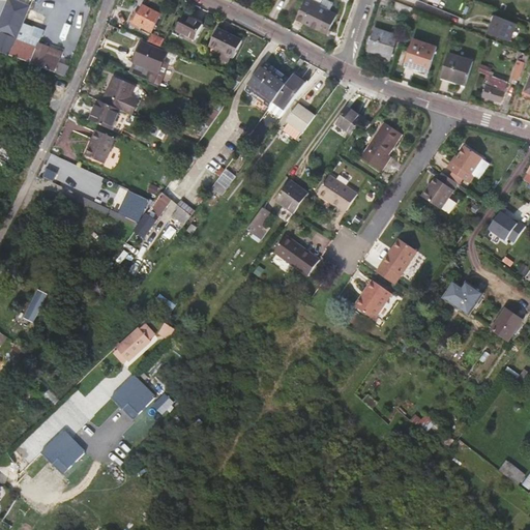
[(17,0),(9,0),(0,22),(0,35),(13,4),(29,10),(31,5),(17,0)]
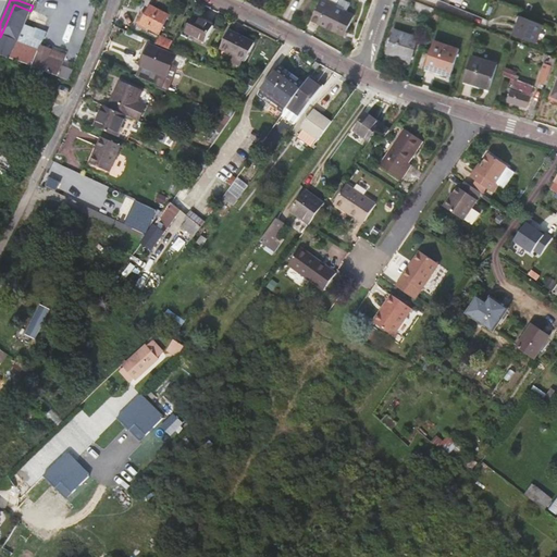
[(350,3),(343,0),(341,0),(338,5),(327,0),(321,0),(312,20),(346,36),(355,15),(347,11),(350,3)]
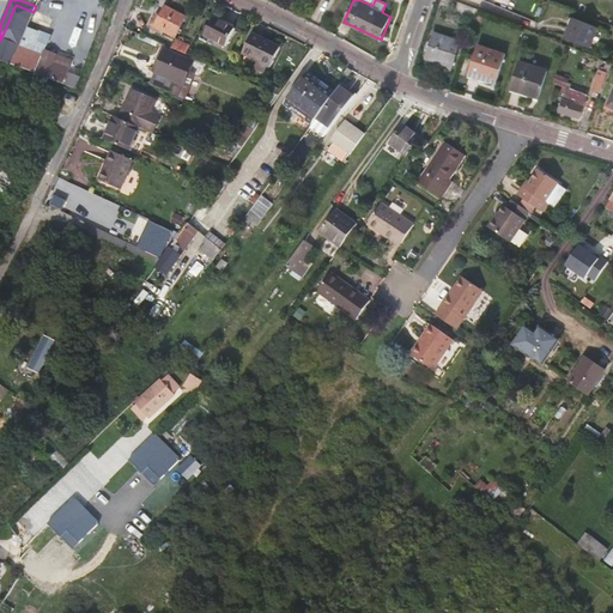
[(454,12),(474,20),(478,10),(457,2),(454,12)]
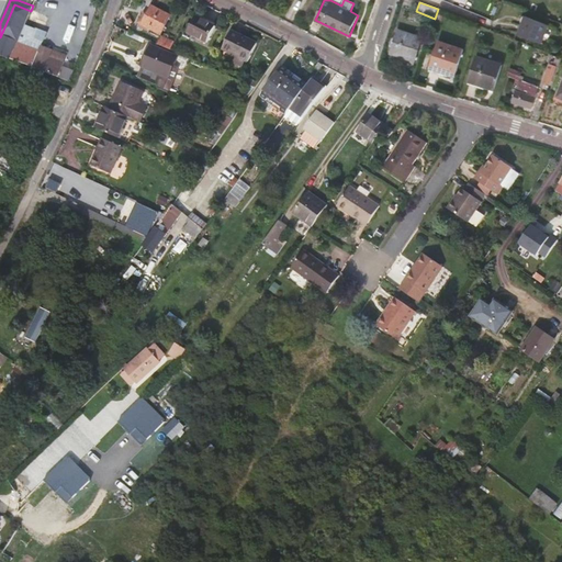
[(0,37),(0,55),(10,58),(20,37),(31,11),(14,4),(0,37)]
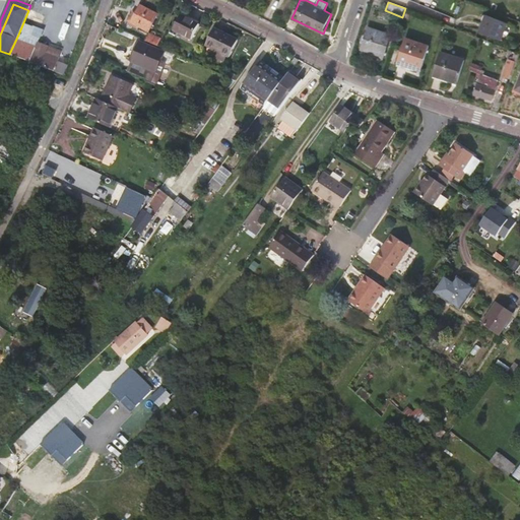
[(158,13),(141,4),(134,16),(131,15),(127,23),(137,28),(138,25),(149,30),(158,13)]
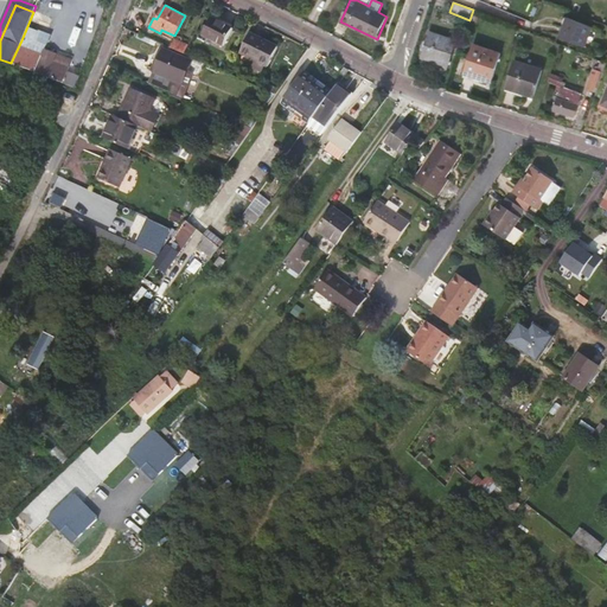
[(473,10),(470,20),(477,23),(480,13),(473,10)]
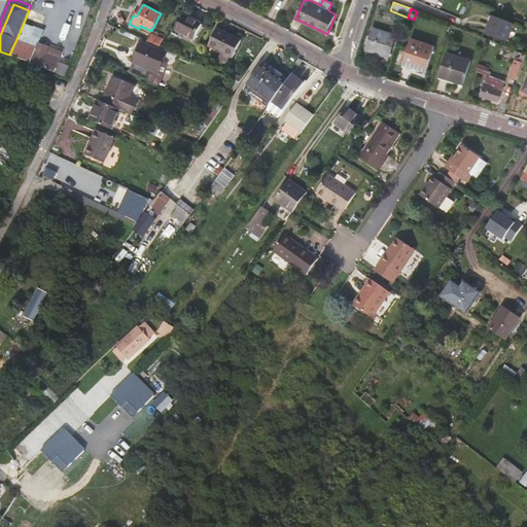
[(28,19),(42,23),(45,13),(31,9),(28,19)]
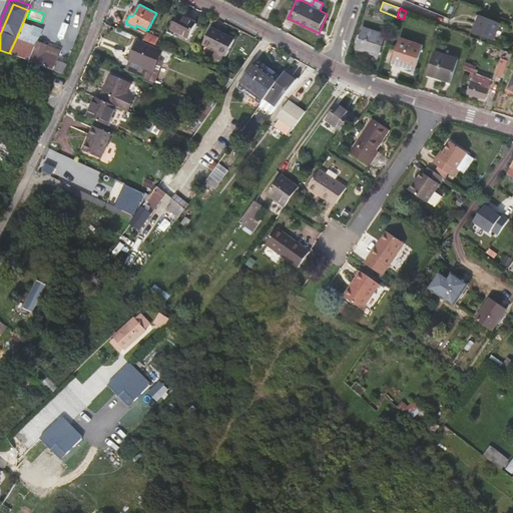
[(196,23),(178,14),(171,29),(189,38),(196,23)]
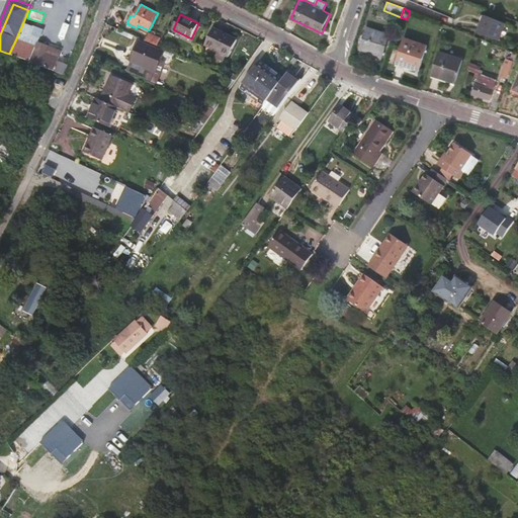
[(505,23),(483,15),(477,31),(498,39),(505,23)]
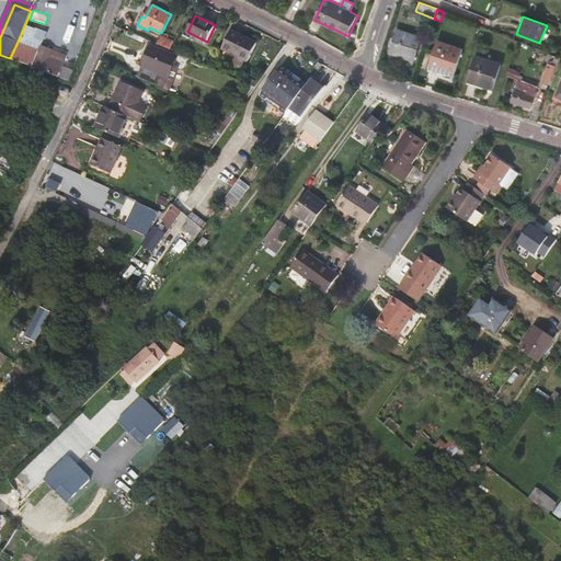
[(258,42),(231,29),(222,48),(236,55),(232,63),(242,67),(245,59),(248,60),(258,42)]
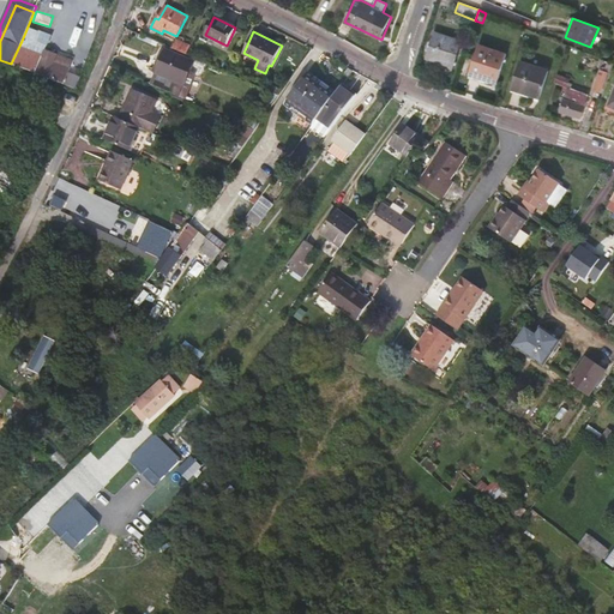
[(461,41),(434,34),(426,58),(452,65),(461,41)]
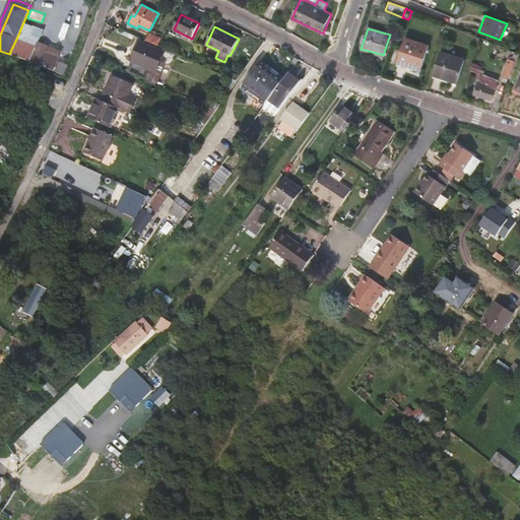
[(161,39),(149,33),(146,41),(158,46),(161,39)]
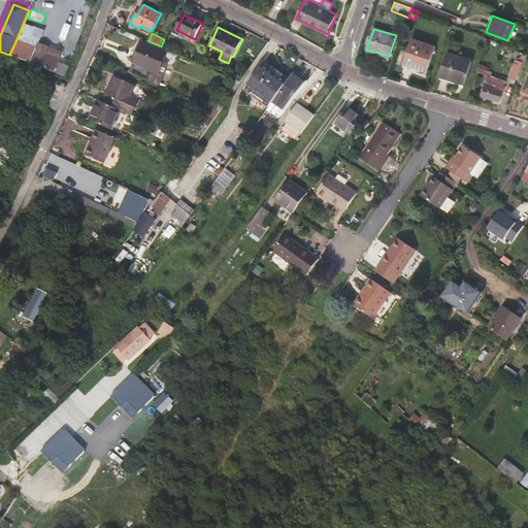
[(17,39),(9,55),(55,71),(60,56),(47,52),(50,47),(37,43),(36,47),(17,39)]
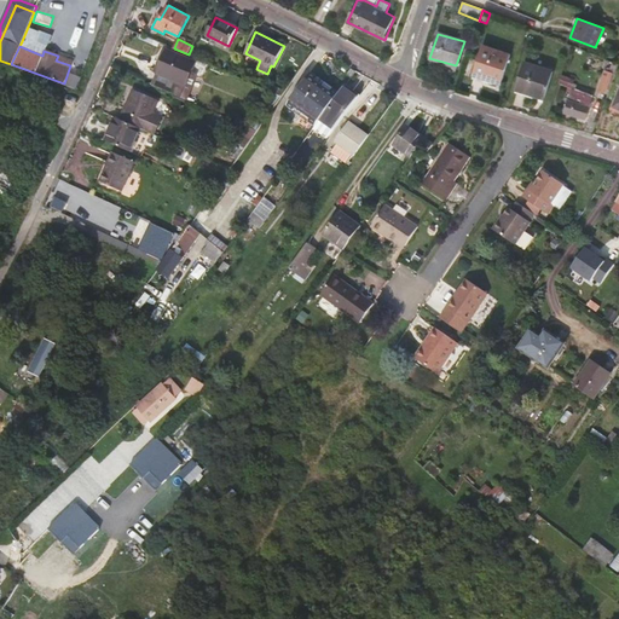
[(509,55),(481,46),(473,75),(501,84),(509,55)]
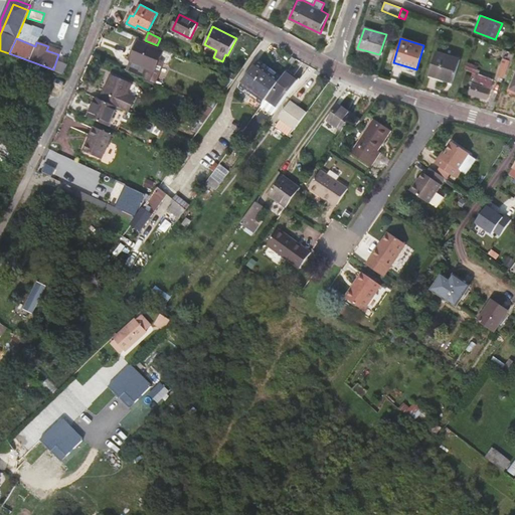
[(134,63),(143,42),(139,40),(131,61),(134,63)]
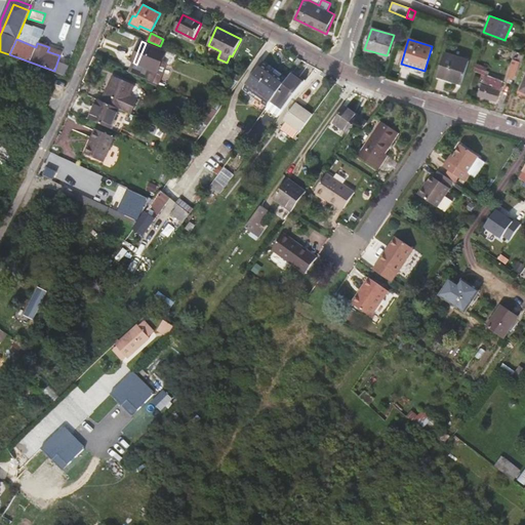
[(162,61),(166,50),(146,43),(136,65),(133,63),(129,72),(159,85),(167,64),(162,61)]
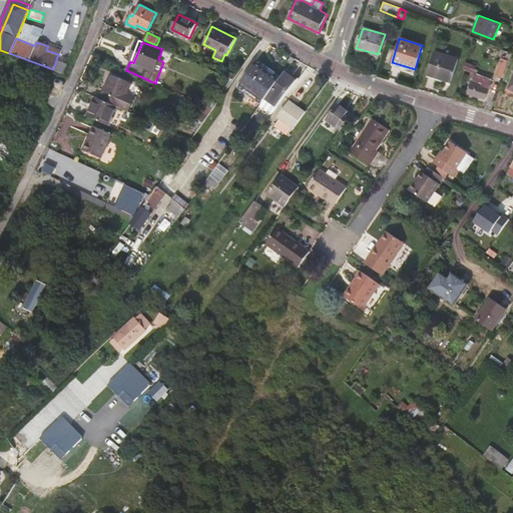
[(60,50),(48,46),(46,50),(58,54),(60,50)]
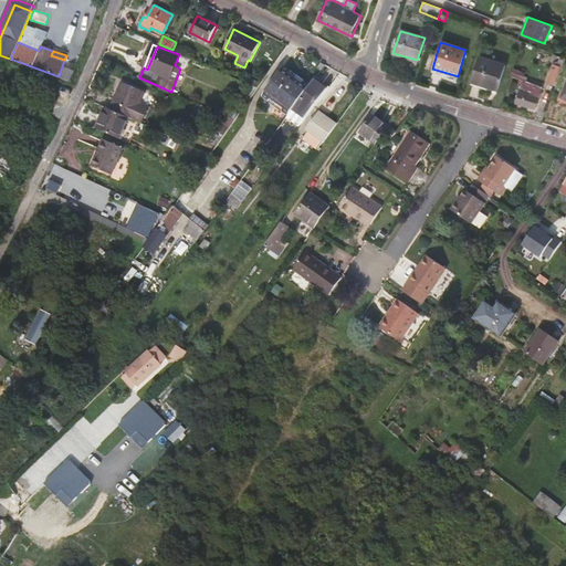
[(505,65),(479,56),(471,81),(498,90),(505,65)]
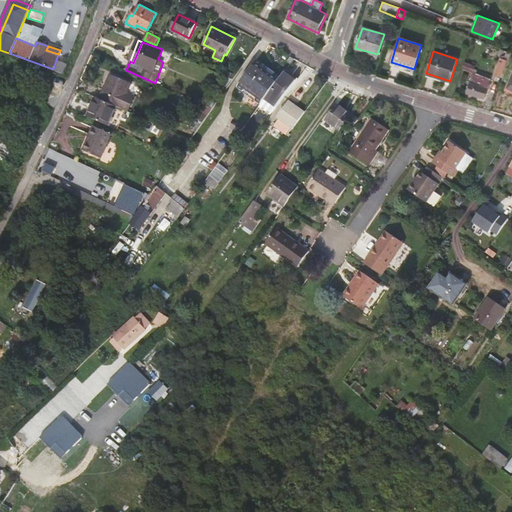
[(507,61),(500,58),(494,75),(501,77),(507,61)]
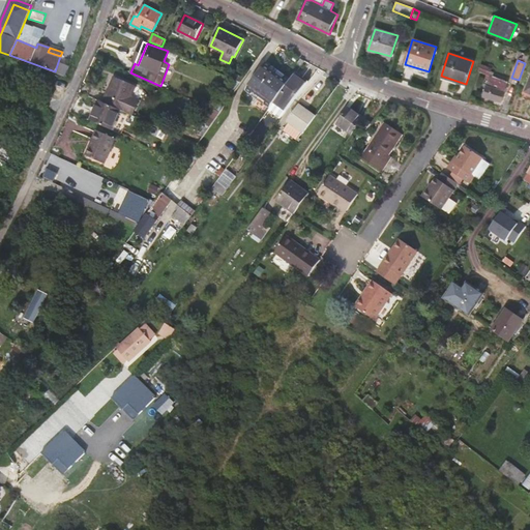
[(276,74),(278,70),(266,61),(245,89),(270,108),(289,83),(276,74)]
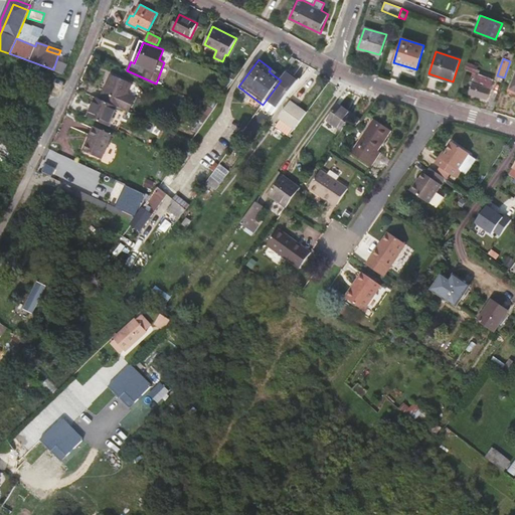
[(467,63),(465,69),(474,73),(477,66),(467,63)]
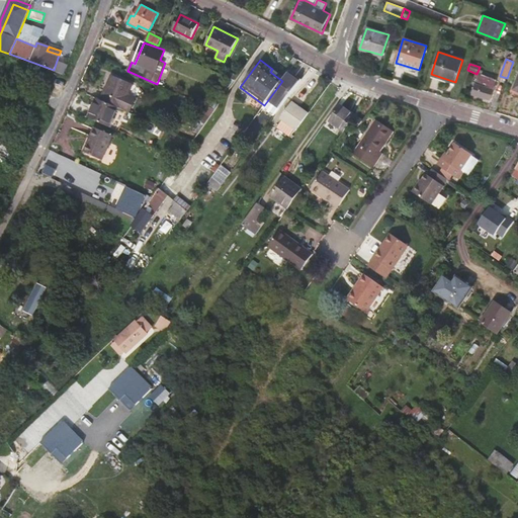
[(284,78),(272,69),(270,72),(282,81),(284,78)]
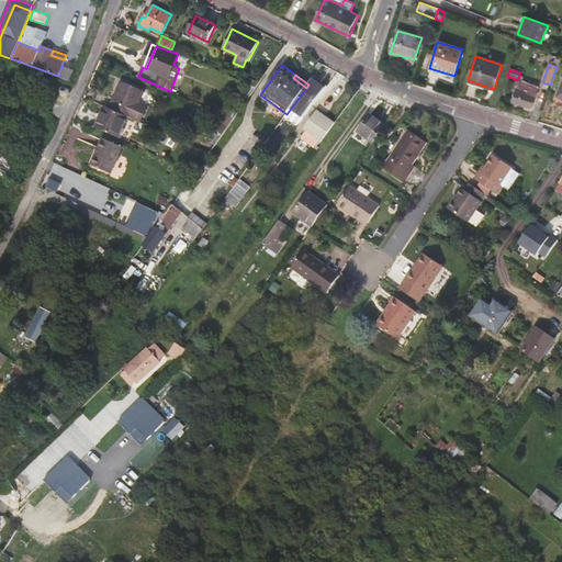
[(285,116),(298,124),(325,88),(312,79),(308,85),(306,88),(287,114),(285,116)]
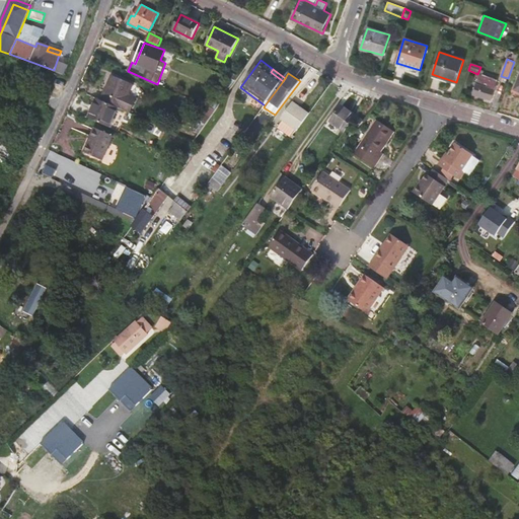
[(497,80),(479,74),(473,94),(490,100),(497,80)]
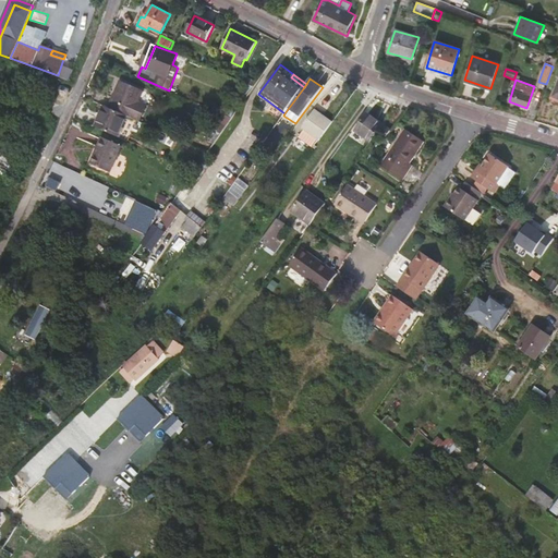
[(140,121),(147,106),(138,101),(143,92),(143,91),(121,81),(108,107),(126,116),(140,121)]
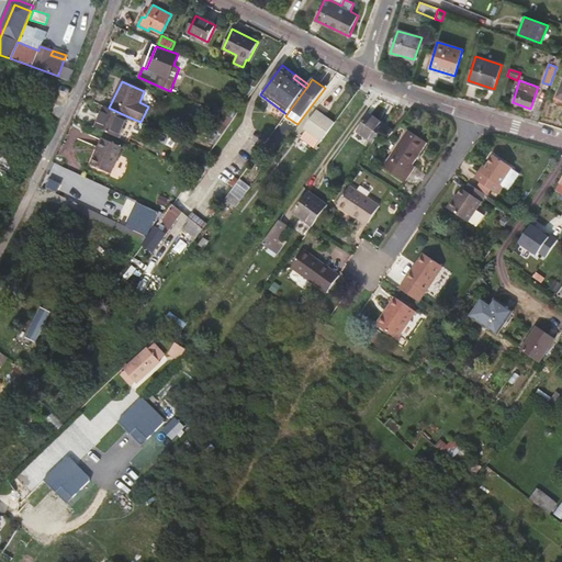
[(248,83),(238,98),(245,102),(256,87),(248,83)]
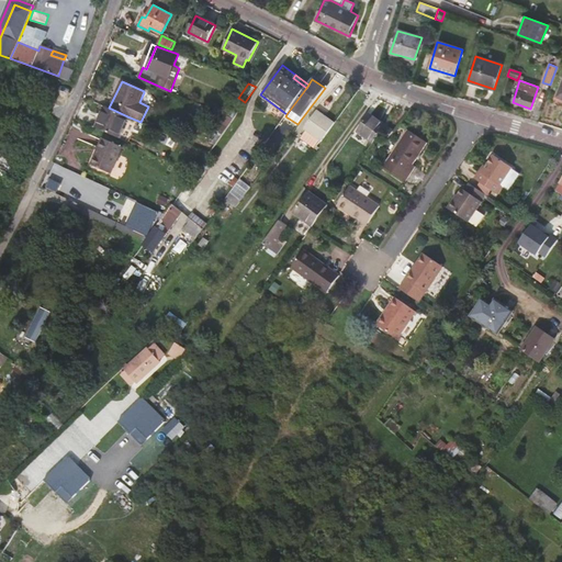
[(153,97),(144,92),(139,102),(148,107),(153,97)]
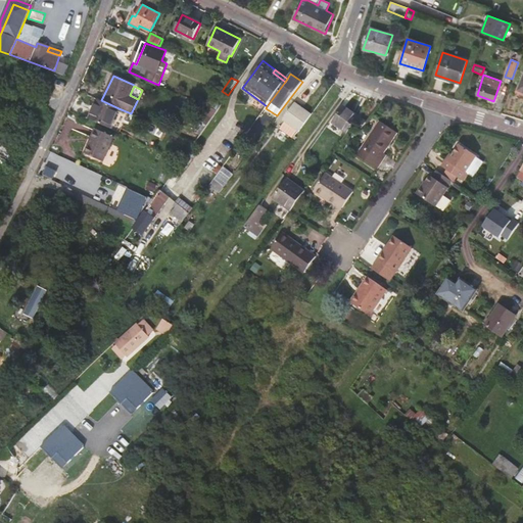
[(101,100),(97,99),(89,119),(107,127),(121,132),(125,123),(114,119),(119,108),(101,100)]
